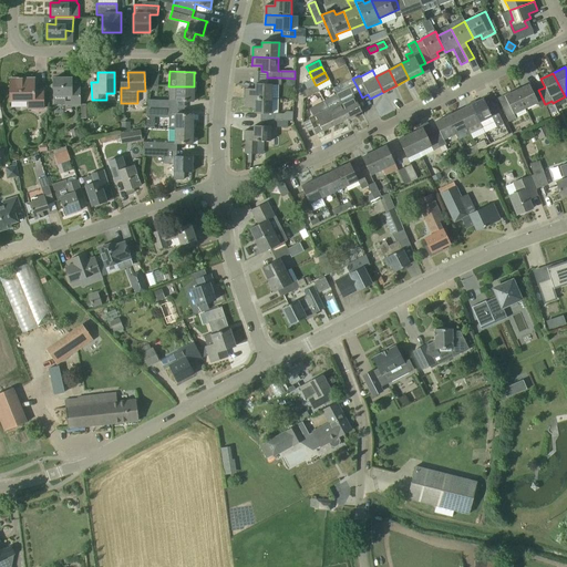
[(81,105),(81,104),(80,86),(71,86),(71,78),(53,78),(53,89),(54,105),(80,105),(81,105)]
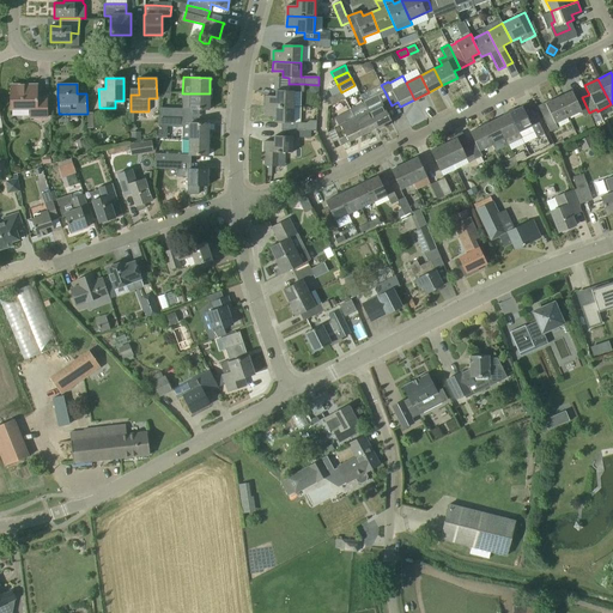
[(266,105),(293,107),(293,92),(303,92),(303,84),(289,84),(289,91),(275,90),(275,96),(266,96),(266,105)]
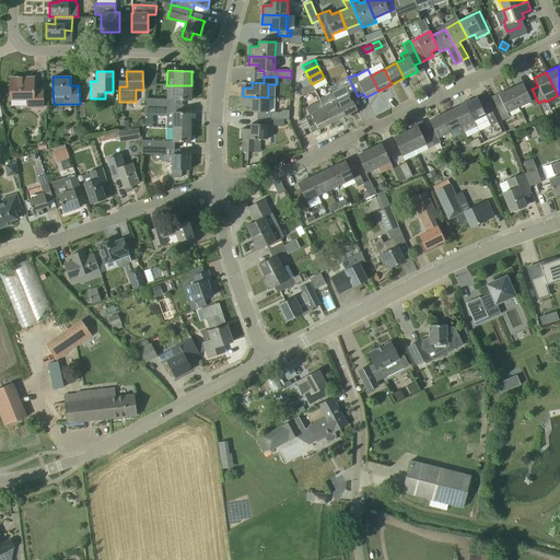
[(25,81),(25,78),(10,78),(10,100),(33,100),(33,107),(43,107),(43,89),(34,90),(34,81),(25,81)]
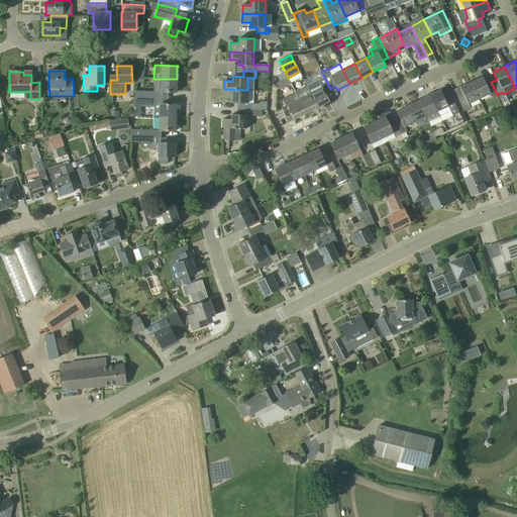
[(306,86),(310,93),(318,107),(329,101),(324,92),(330,89),(324,77),(320,79),(306,86)]
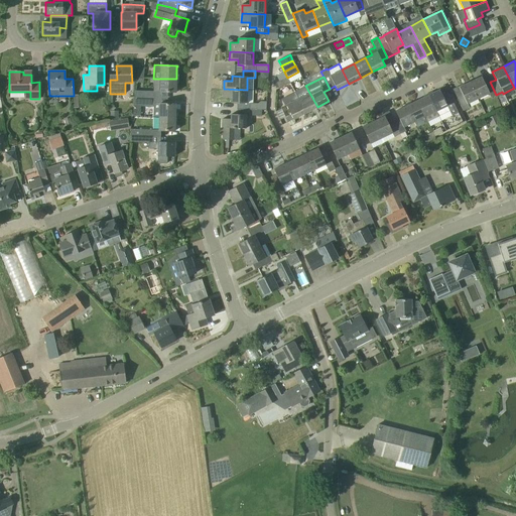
[(496,95),(490,82),(485,85),(482,77),(471,82),(478,98),(489,93),(491,98),(496,95)]
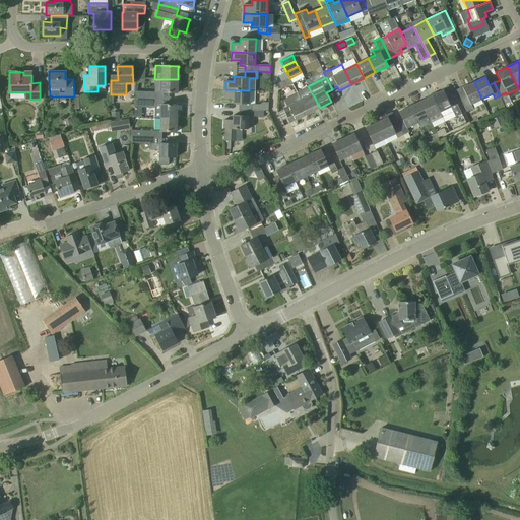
[(280,89),(291,83),(289,78),(278,83),(280,89)]
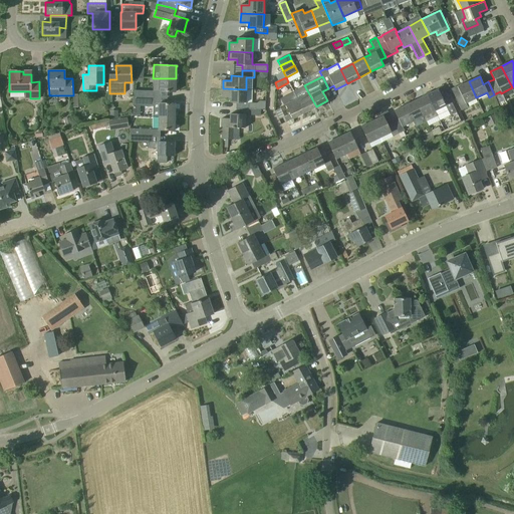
[(159,91),(176,91),(176,79),(176,78),(160,78),(159,91)]
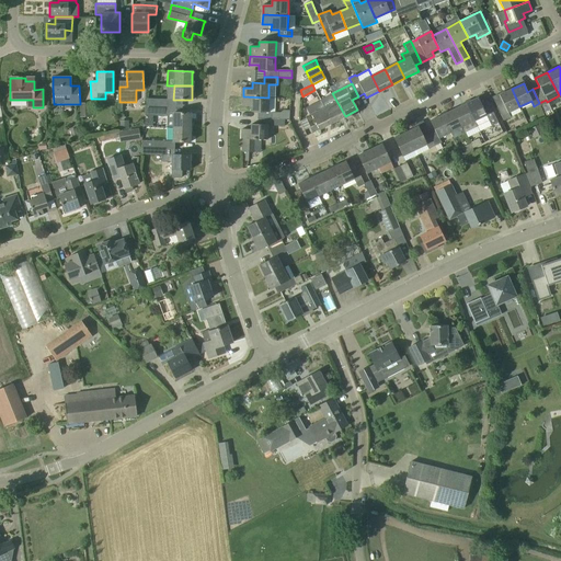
[(519,106),(512,89),(500,95),(504,103),(497,106),(504,119),(511,117),(508,112),(519,106)]
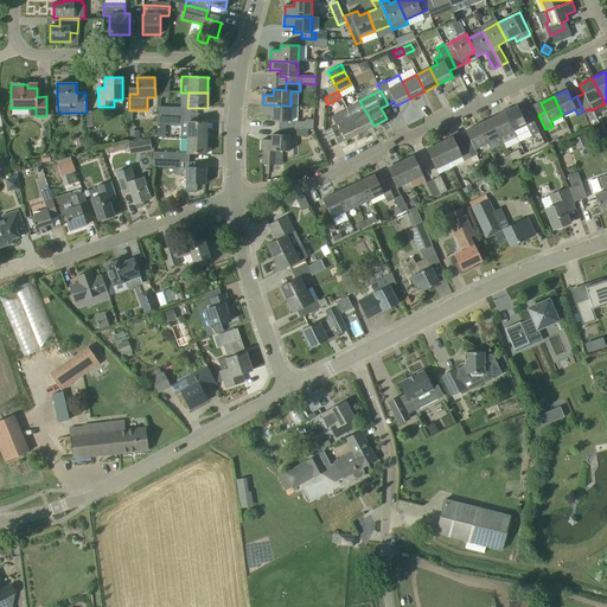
[(291,106),(263,104),(262,115),(273,115),(272,121),(279,121),(279,128),(294,128),(294,121),(291,121),(291,106)]
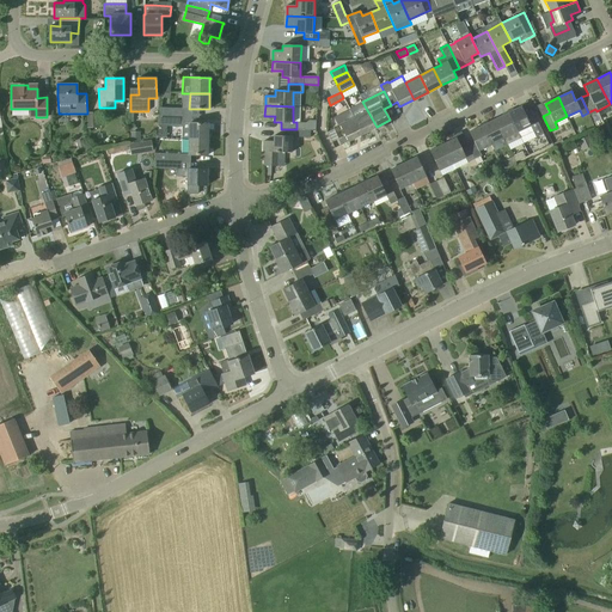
[(521,106),(508,112),(520,138),(533,132),(536,138),(544,134),(533,112),(526,116),(521,106)]
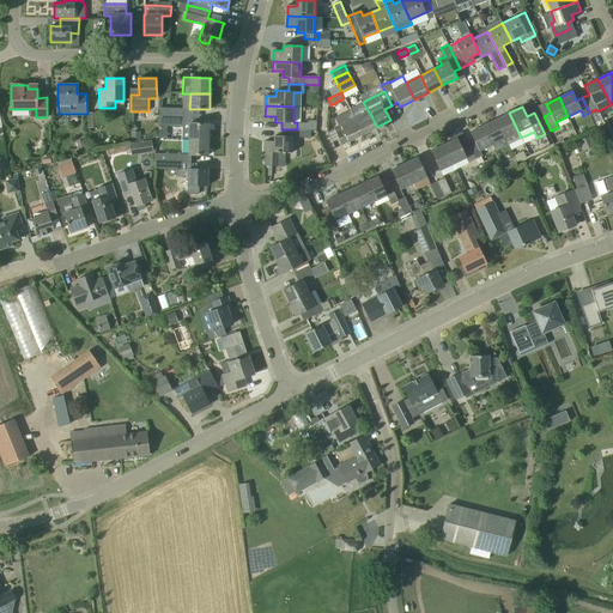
[(354,117),(363,134),(377,127),(368,110),(354,117)]
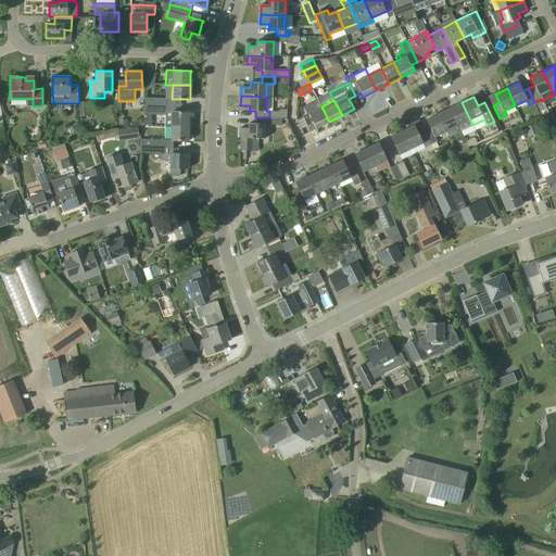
[(79,103),(78,103),(79,116),(90,116),(89,102),(79,102),(79,103)]
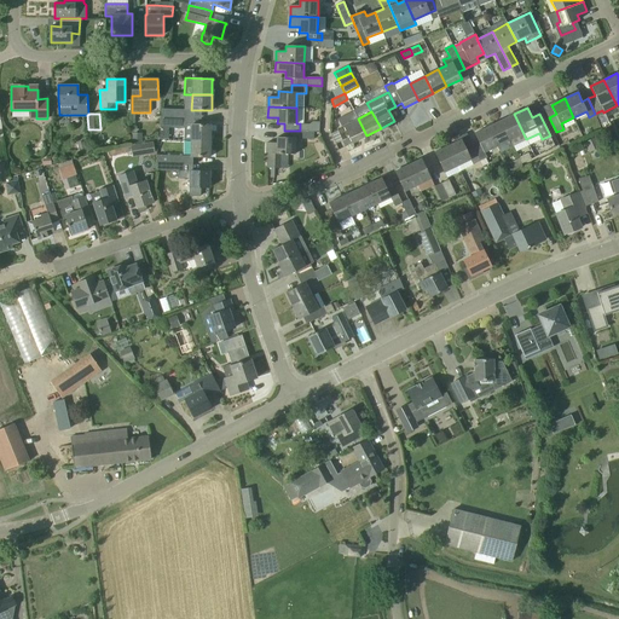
[(526,139),(514,114),(501,121),(510,140),(513,145),(526,139)]
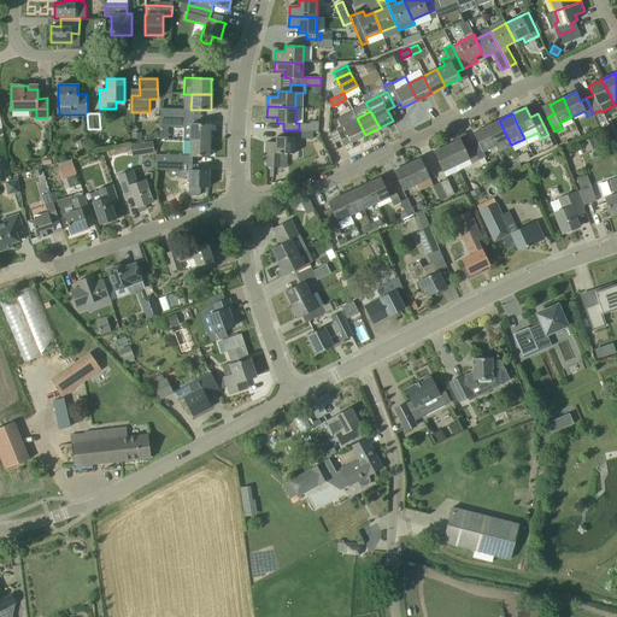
[(160,116),(159,127),(169,127),(183,128),(183,140),(191,140),(210,140),(210,125),(211,125),(211,124),(186,124),(186,117),(160,116)]
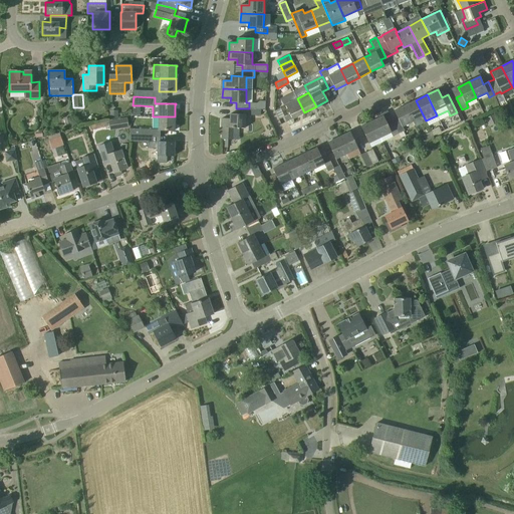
[(292,118),(304,112),(297,98),(285,104),(292,118)]
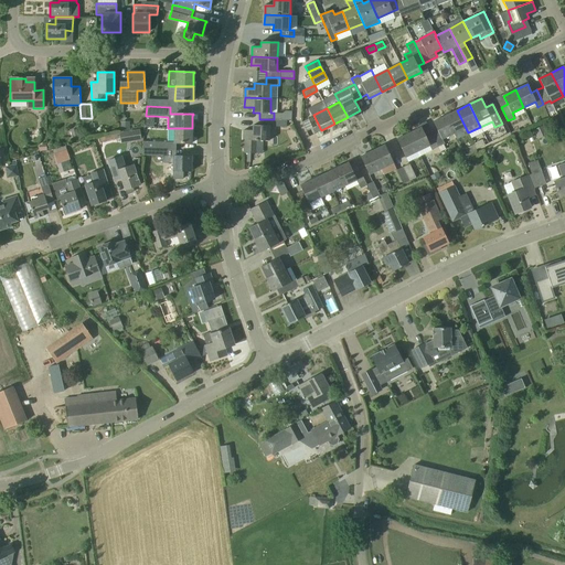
[(457,110),(445,116),(454,134),(466,128),(457,110)]
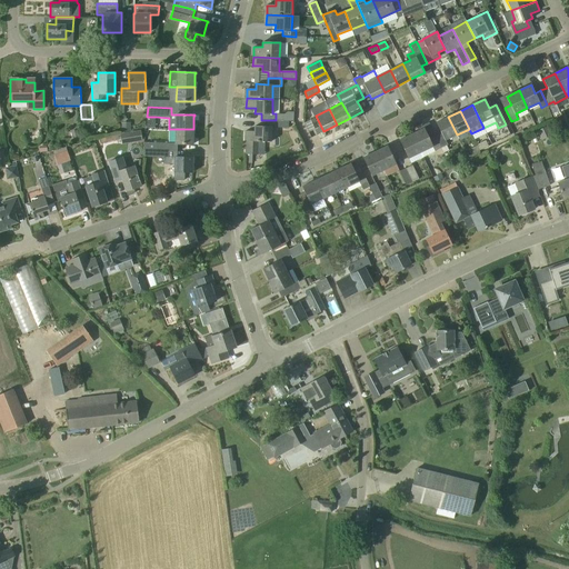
[(147,117),(146,128),(155,128),(156,117),(147,117)]
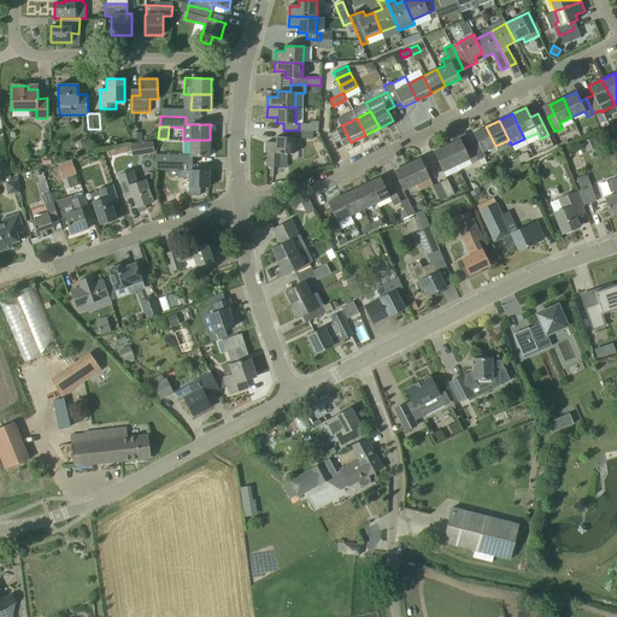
[(477,142),(471,146),(477,159),(485,157),(483,152),(495,146),(486,127),(472,133),(477,142)]
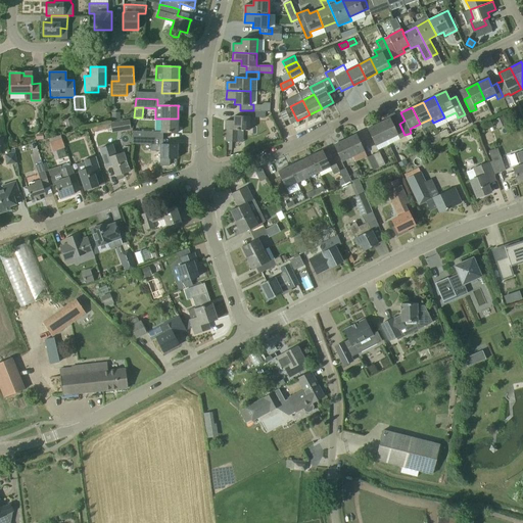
[(252,116),(253,110),(240,110),(240,116),(234,115),(234,121),(225,121),(225,130),(226,130),(226,142),(227,142),(232,142),(236,142),(236,130),(238,130),(249,131),(249,116),(252,116)]
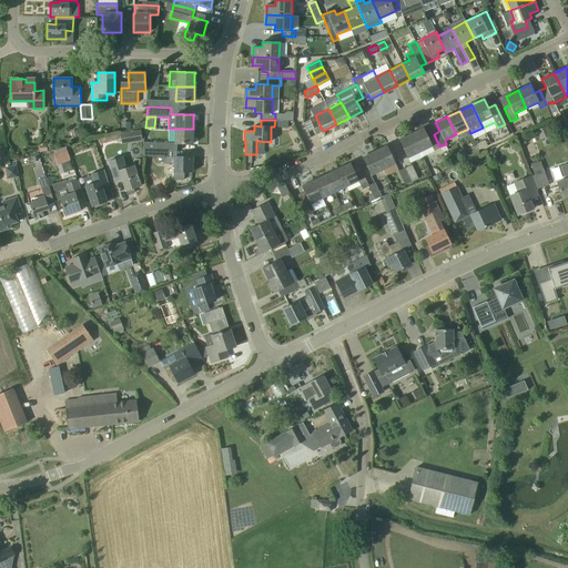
[(547,125),(536,130),(540,140),(550,135),(547,125)]
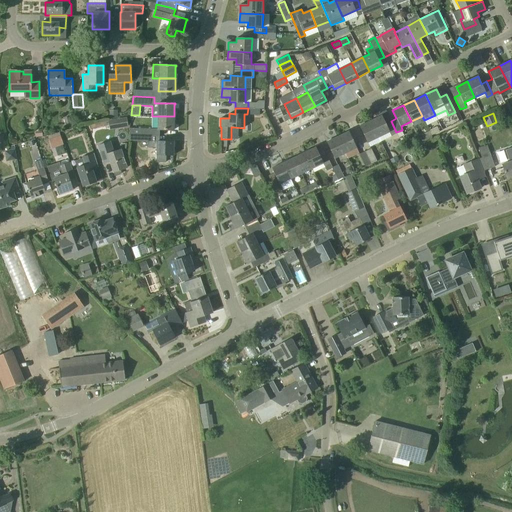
[(382,115),(370,121),(378,137),(389,132),(391,135),(396,132),(391,121),(385,123),(382,115)]
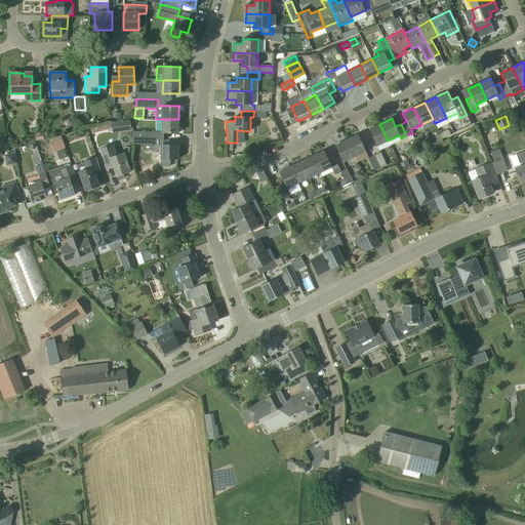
[(178,119),(162,119),(161,132),(178,133),(178,132),(178,120),(178,119)]
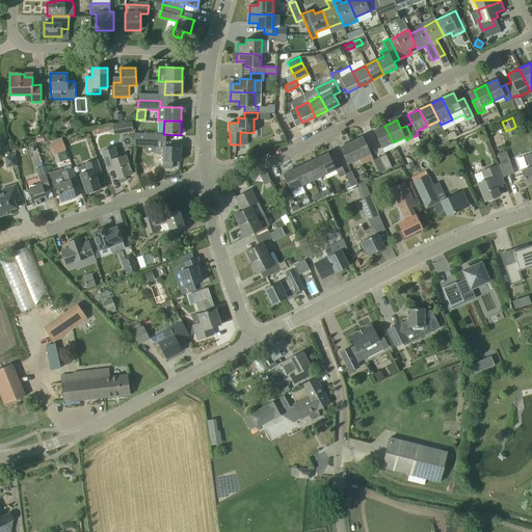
[(393,142),(384,126),(373,131),(381,148),(393,142)]
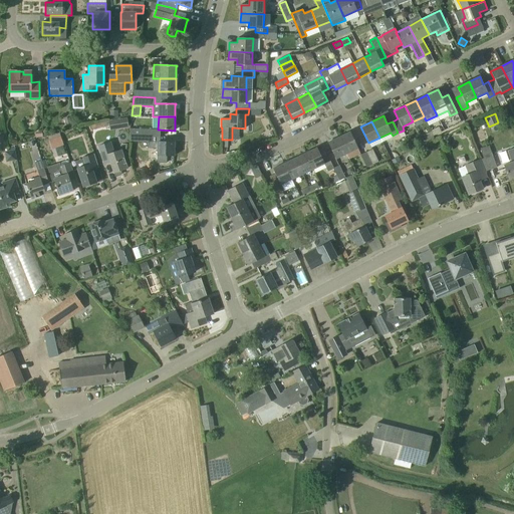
[(431,132),(433,137),(442,133),(439,127),(431,132)]
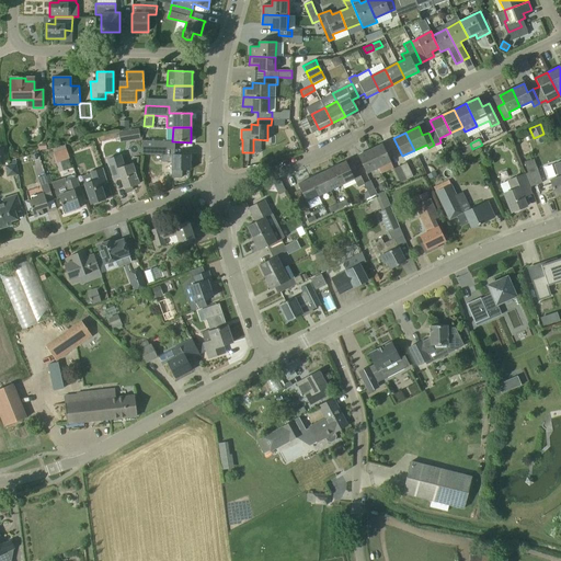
[(378,168),(390,162),(382,144),(369,150),(378,168)]
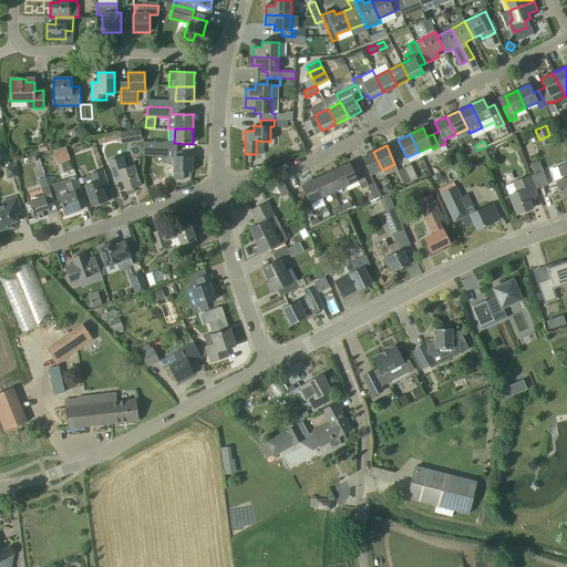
[(477,151),(475,145),(467,150),(470,154),(477,151)]
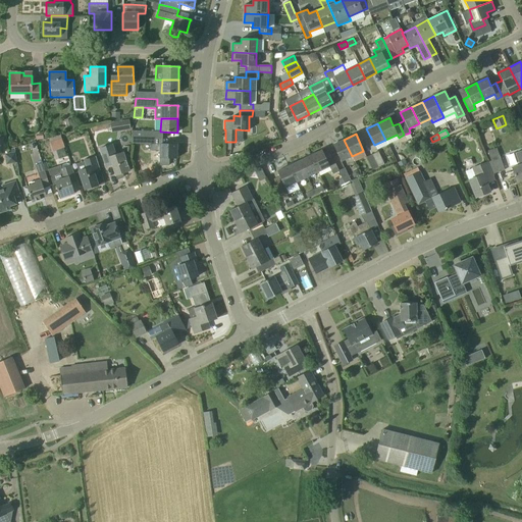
[(156,144),(156,138),(132,137),(132,144),(151,144),(150,150),(160,151),(159,157),(176,158),(176,157),(176,145),(177,145),(156,144)]
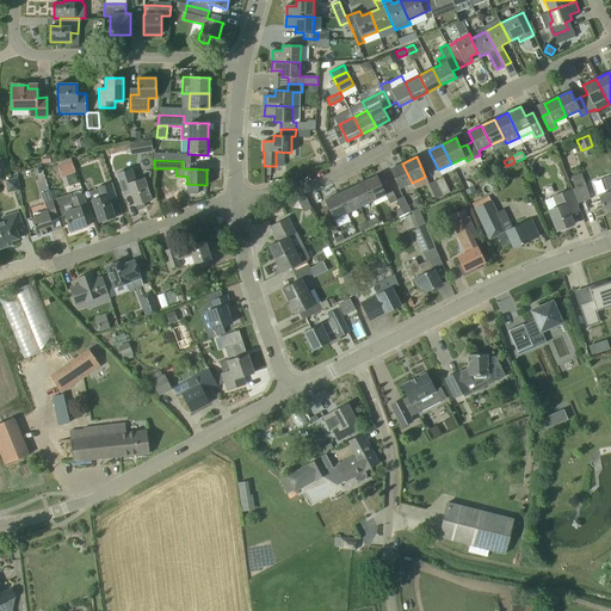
[(72,161),(59,166),(62,177),(75,173),(72,161)]
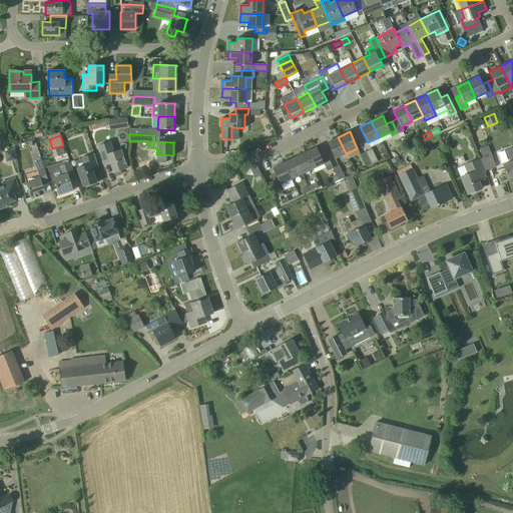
[(346,153),(338,137),(327,142),(335,159),(346,153)]
